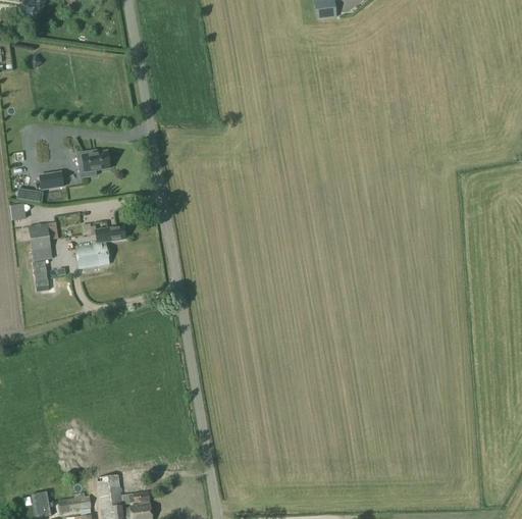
[(315,0),(317,17),(335,15),(333,0),(315,0)]
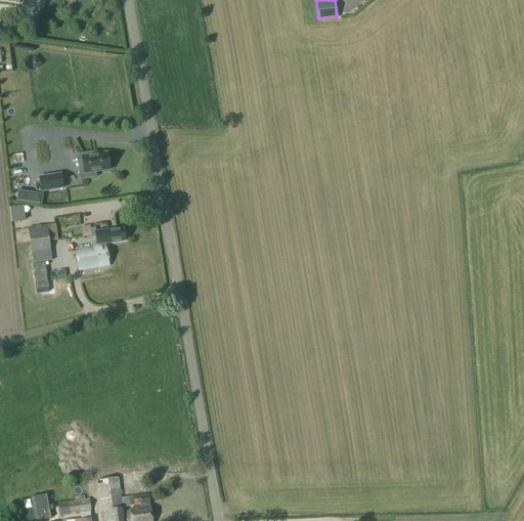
[(404,113),(400,100),(387,104),(392,118),(404,113)]
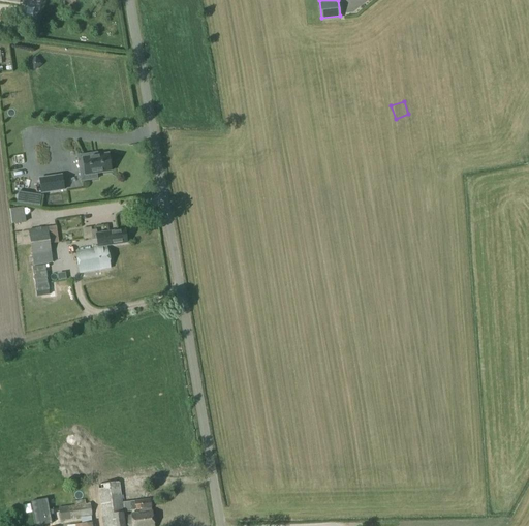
[(90,152),(76,153),(81,179),(97,176),(96,172),(111,168),(110,164),(112,163),(111,156),(109,156),(107,152),(91,154),(90,152)]
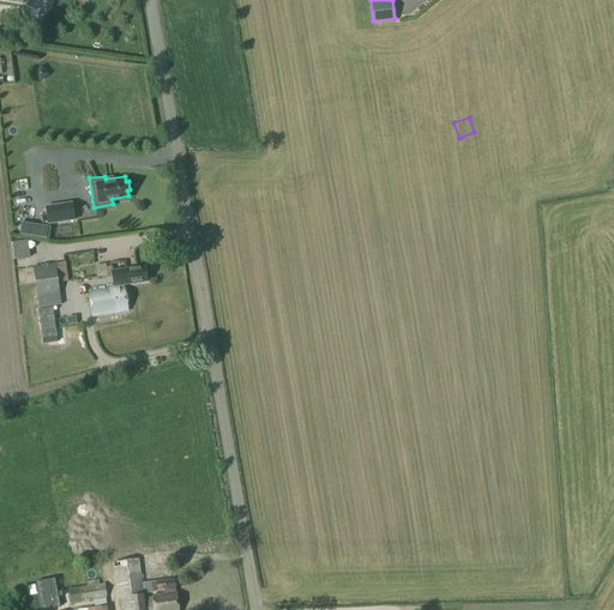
[(71,201),(44,205),(48,222),(73,218),(71,201)]
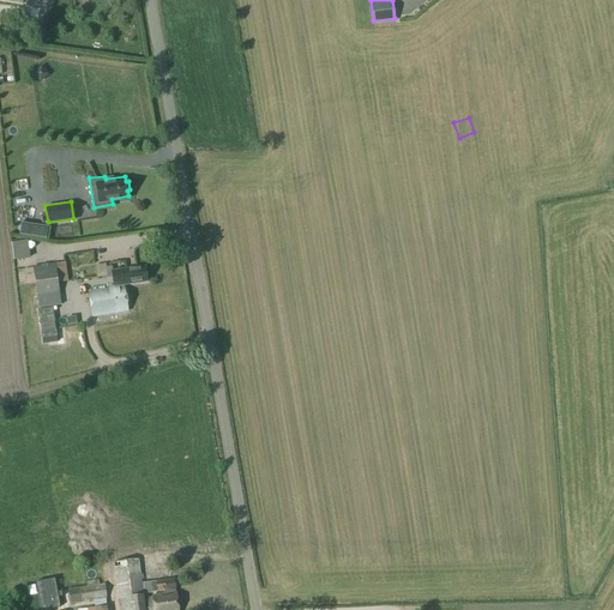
[(55,261),(34,264),(38,294),(59,290),(55,261)]
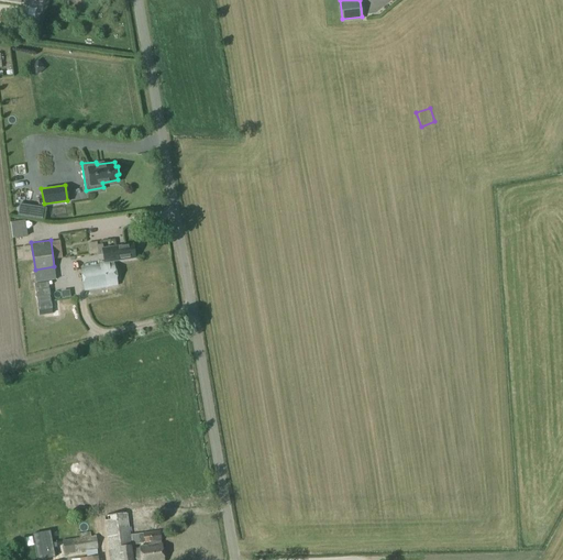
[(114,262),(114,260),(138,256),(135,242),(103,246),(103,242),(97,243),(99,253),(103,253),(105,263),(114,262)]
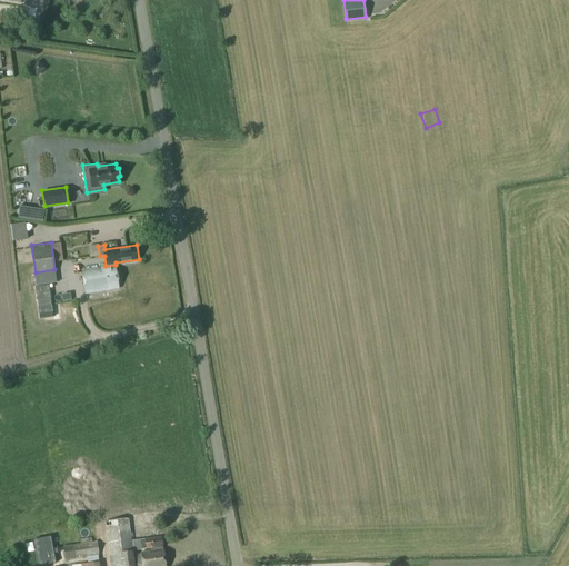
[(119,287),(116,265),(106,266),(82,269),(86,291),(119,287)]
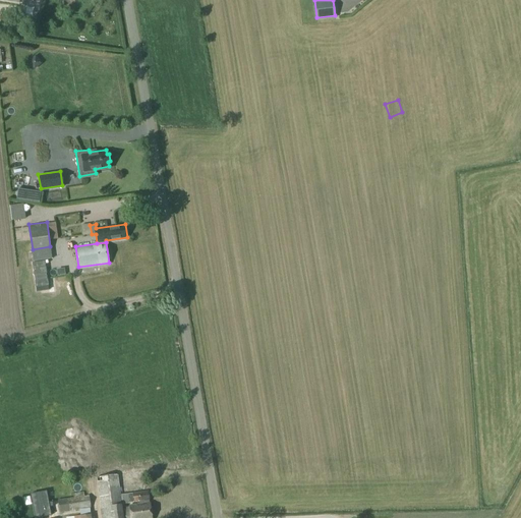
[(43,262),(27,264),(37,324),(45,322),(42,301),(50,300),(43,262)]
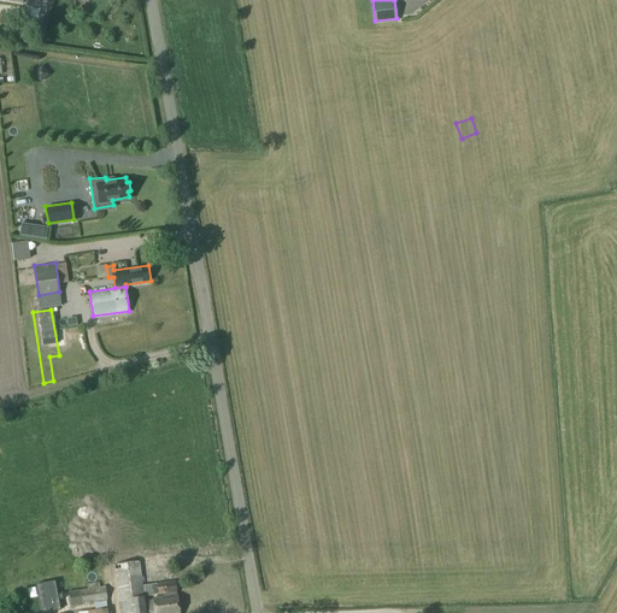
[(134,544),(116,546),(117,555),(135,554),(134,544)]
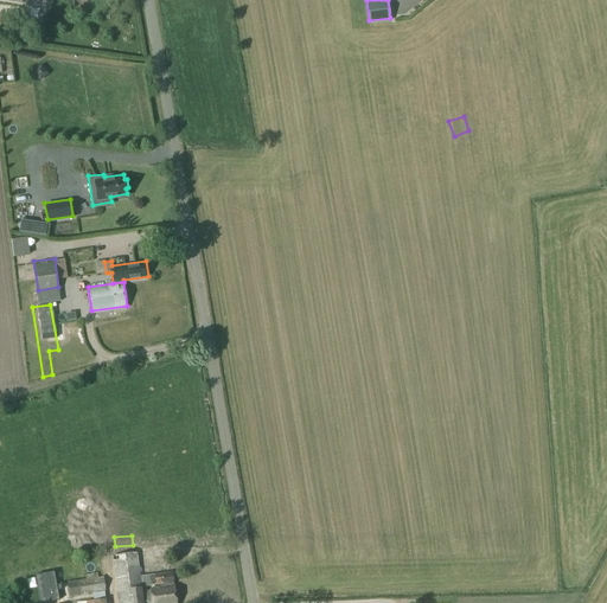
[(138,550),(112,553),(116,589),(141,585),(138,550)]
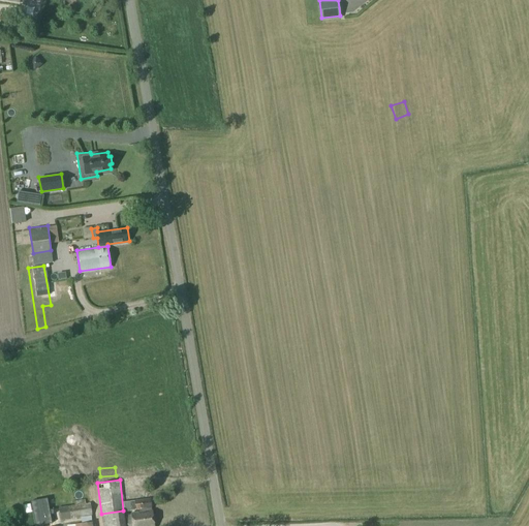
[(150,496),(122,499),(123,509),(135,507),(135,511),(152,508),(150,496)]
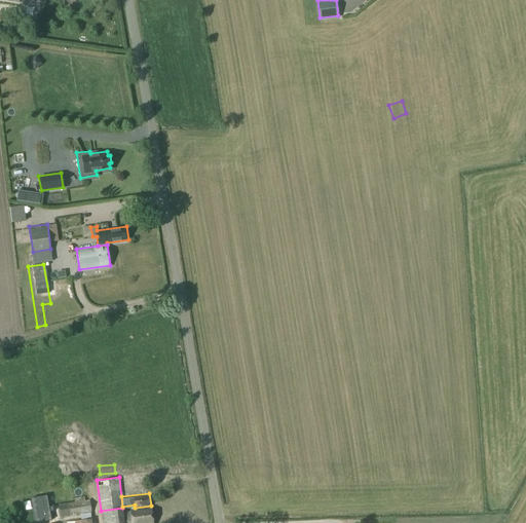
[(89,497),(59,503),(60,516),(91,511),(89,497)]
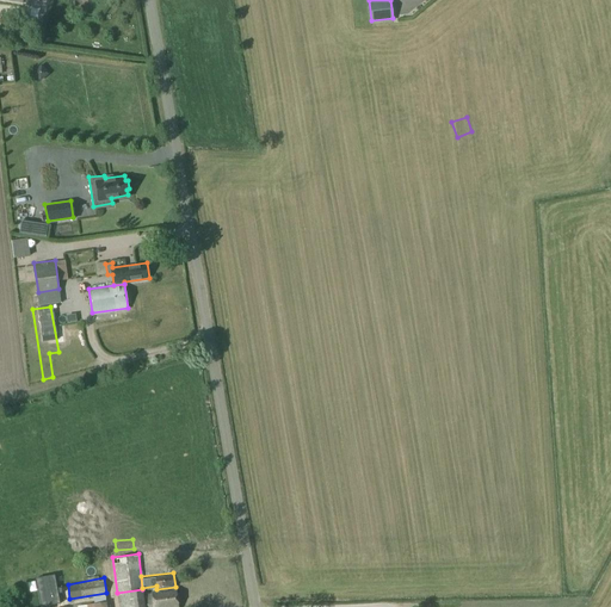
[(176,587),(156,589),(152,590),(152,592),(153,606),(178,606),(176,587)]
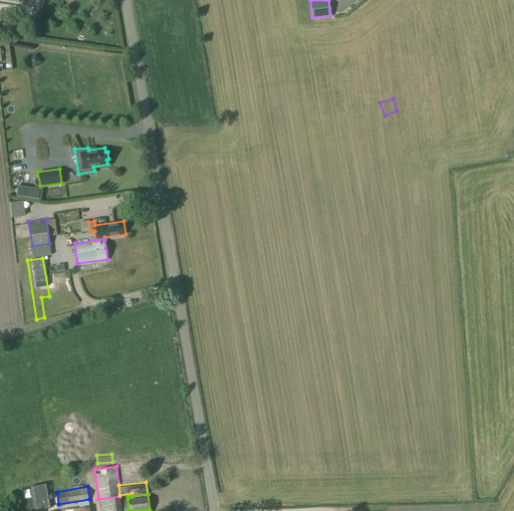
[(98,499),(99,510),(121,510),(120,499),(119,496),(98,499)]
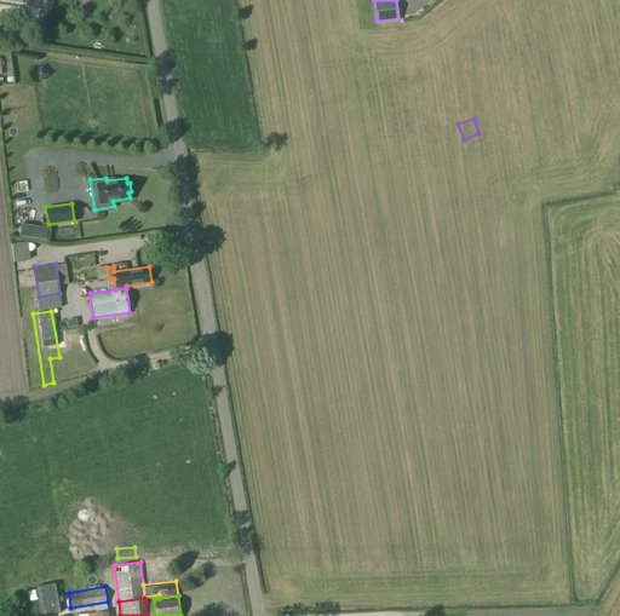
[(155,615),(154,600),(145,602),(147,615),(155,615)]
